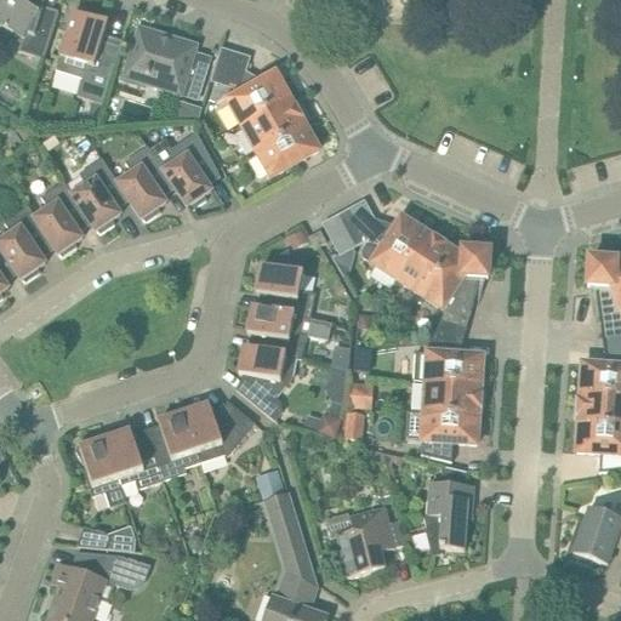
[(0,0),(0,26),(4,28),(4,29),(13,35),(13,34),(23,40),(18,53),(44,61),(58,13),(57,12),(57,15),(34,9),(36,0),(0,0)]
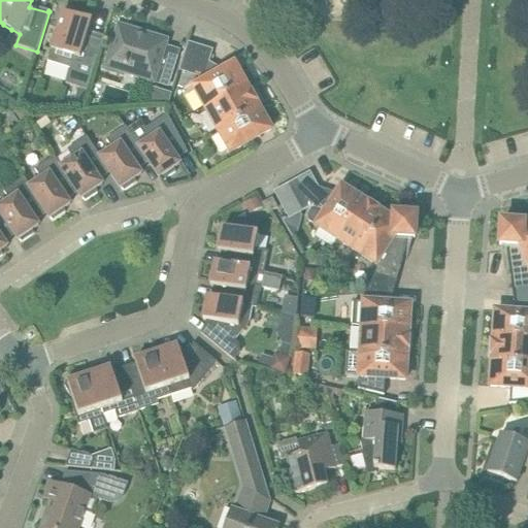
[(51,48),(46,62),(70,69),(65,84),(77,88),(88,91),(97,61),(103,41),(87,36),(89,31),(92,21),(89,20),(90,17),(78,13),(77,17),(63,11),(57,31),(51,48)]
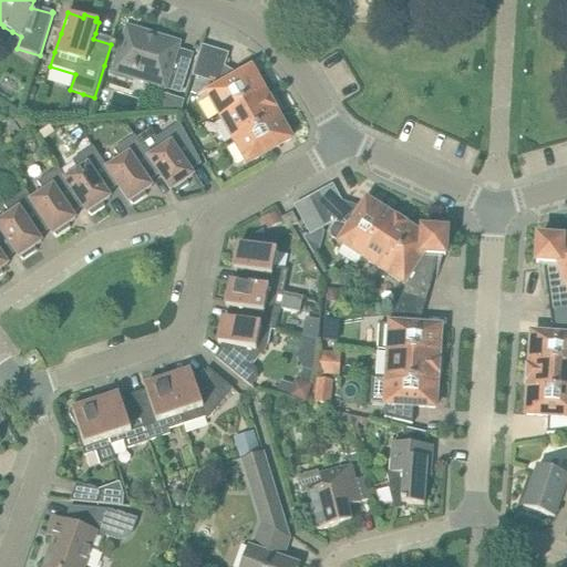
[(148,34),(127,28),(121,49),(114,71),(134,78),(136,72),(138,72),(141,68),(154,71),(151,83),(160,85),(181,92),(185,75),(171,71),(178,44),(158,38),(156,39),(148,37),(148,34)]
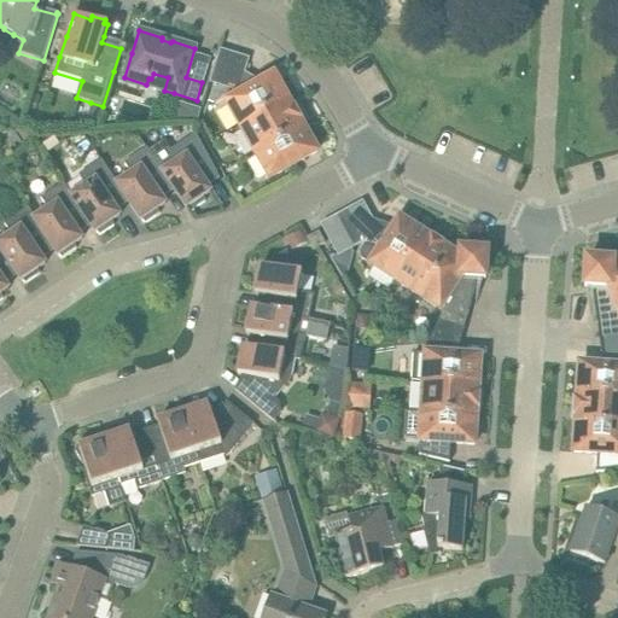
[(248,59),(220,51),(210,81),(238,89),(248,59)]
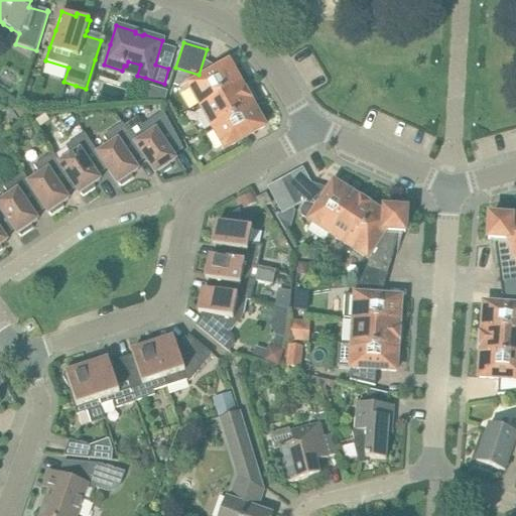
[(189,85),(202,107),(241,84),(229,62),(189,85)]
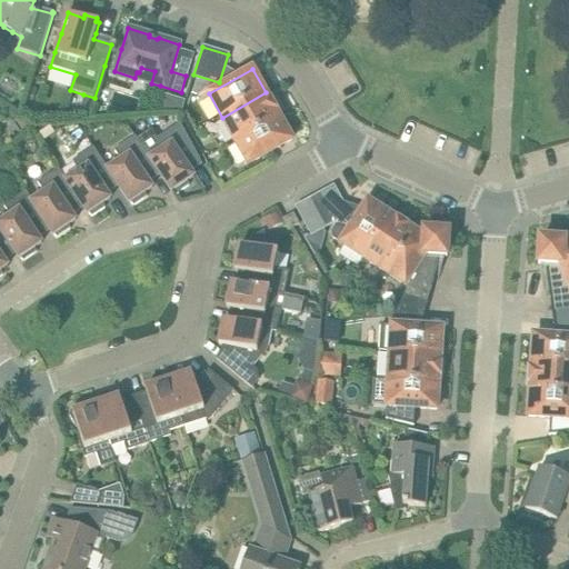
[(222,118),(236,141),(279,116),(266,92),(222,118)]
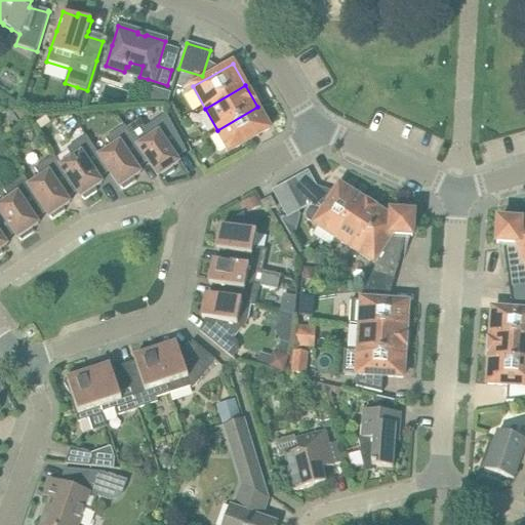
[(170,92),(150,86),(147,101),(166,106),(170,92)]
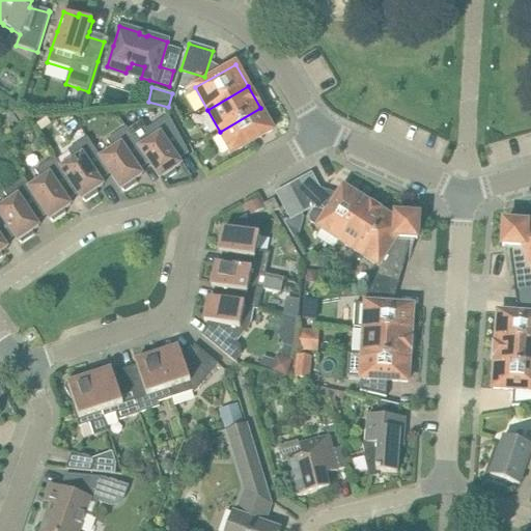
[(78,88),(75,100),(84,103),(88,91),(78,88)]
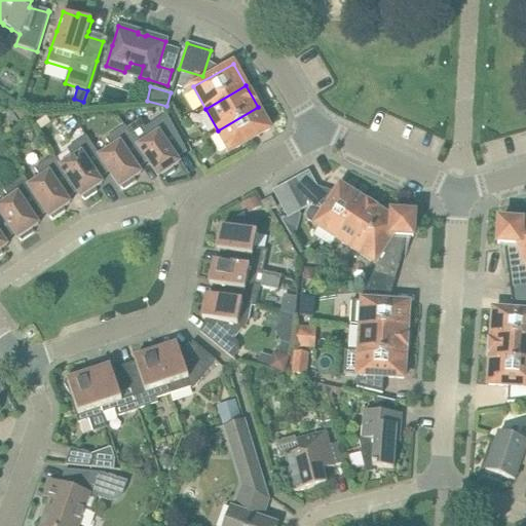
[(258,107),(218,130),(230,152),(270,129),(258,107)]
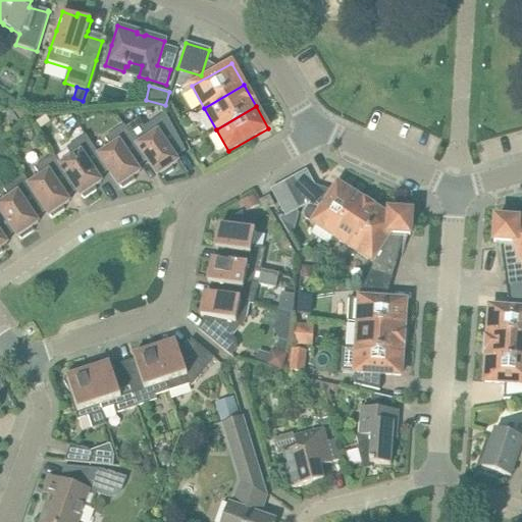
[(149,137),(138,145),(137,145),(145,157),(157,176),(158,175),(160,176),(172,169),(171,166),(178,162),(173,154),(184,147),(165,113),(143,127),(149,137)]
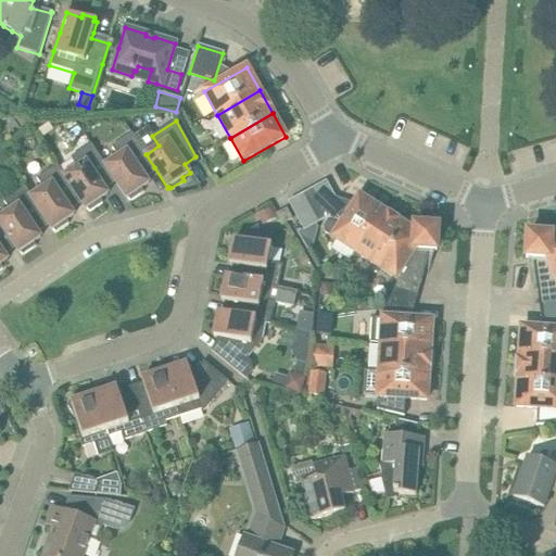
[(154,167),(146,154),(147,154),(133,134),(112,147),(118,156),(105,165),(113,178),(126,199),(128,198),(130,199),(142,191),(141,188),(149,184),(143,175),(154,167)]
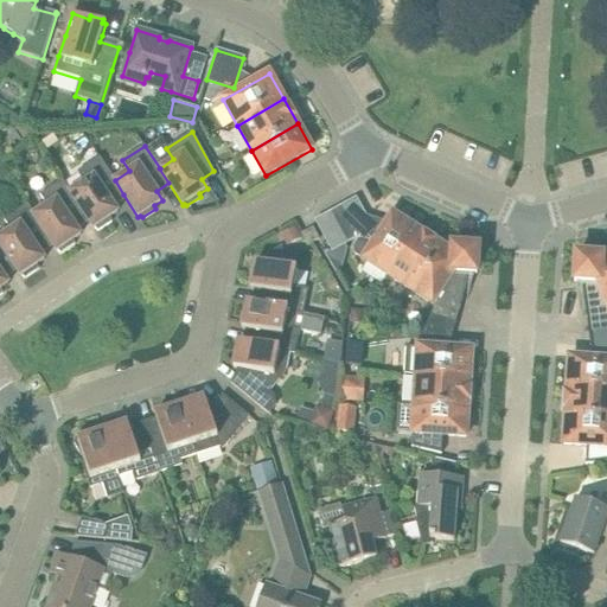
[(123,195),(115,180),(100,157),(77,172),(84,183),(70,192),(87,217),(94,228),(95,228),(97,229),(110,221),(110,217),(117,212),(112,203),(123,195)]
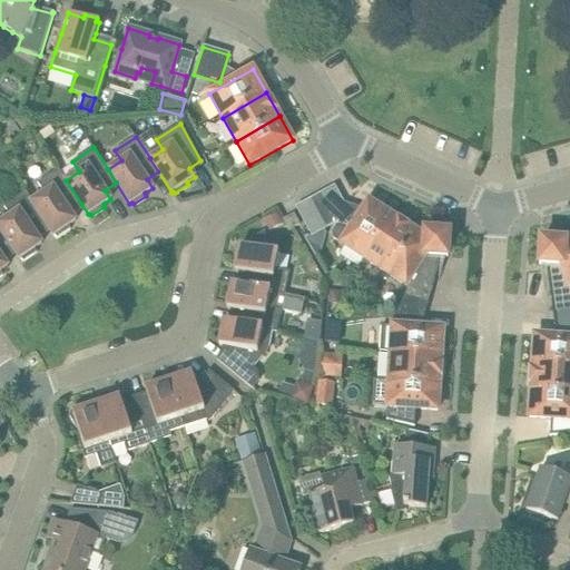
[(45,194),(31,202),(31,203),(48,227),(47,227),(52,236),(55,235),(57,237),(69,228),(68,226),(76,220),(70,212),(80,204),(81,204),(66,180),(59,169),(38,184),(45,194)]
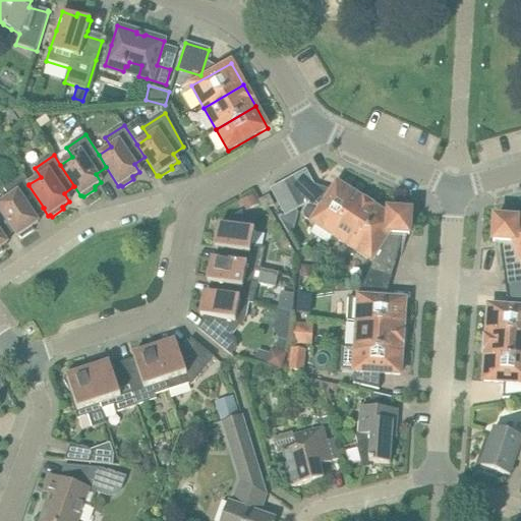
[(305,171),(294,177),(307,203),(311,200),(322,207),(321,210),(311,205),(306,206),(302,212),(304,218),(333,236),(358,197),(337,184),(331,194),(315,189),(305,171)]
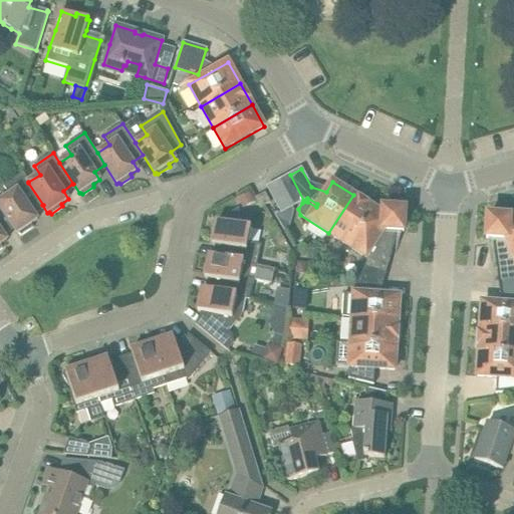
[(9,195),(0,201),(0,207),(12,225),(17,233),(18,233),(20,234),(32,227),(31,224),(38,219),(32,211),(42,205),(43,205),(28,183),(28,182),(22,173),(3,186),(9,195)]
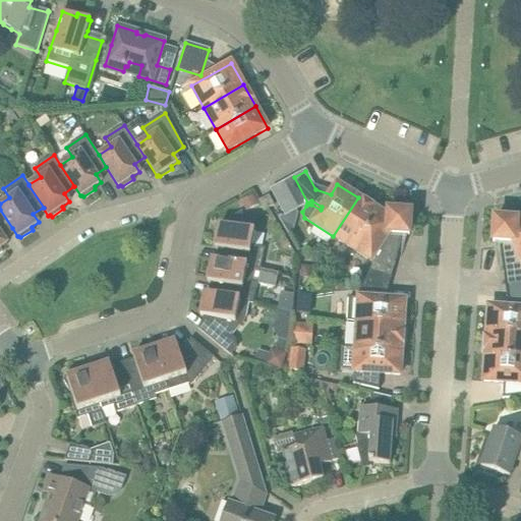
[(297,209),(307,203),(294,177),(283,183),(297,209)]
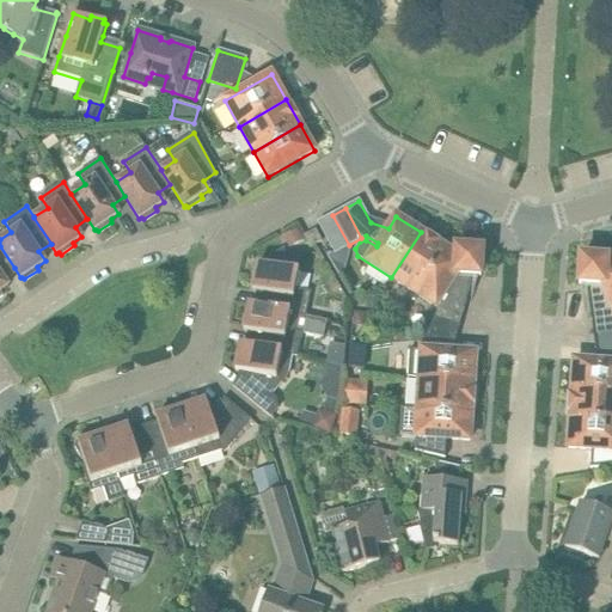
[(349,245),(332,215),(319,222),(336,252),(349,245)]
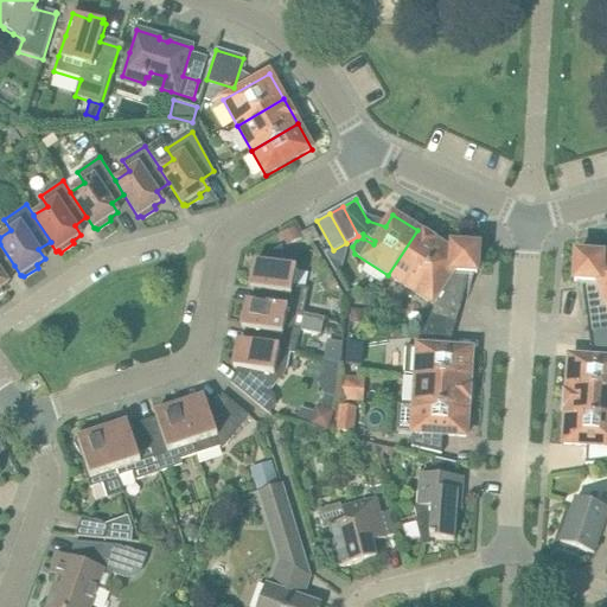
[(293,227),(281,234),(287,244),(300,237),(293,227)]
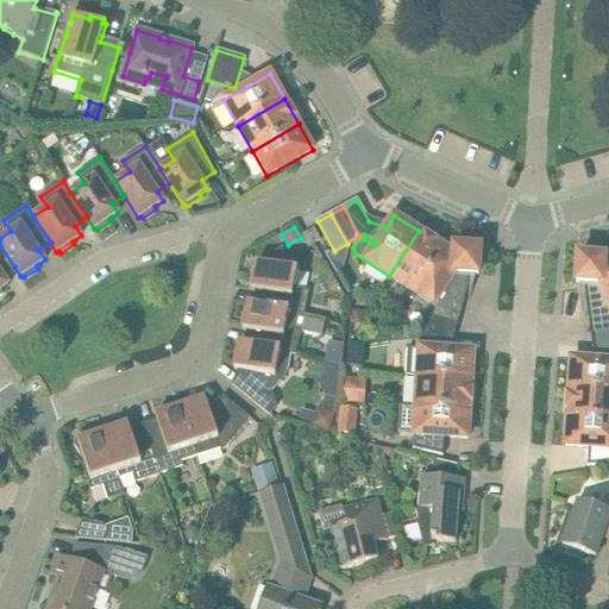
[(320,240),(314,228),(302,234),(309,246),(320,240)]
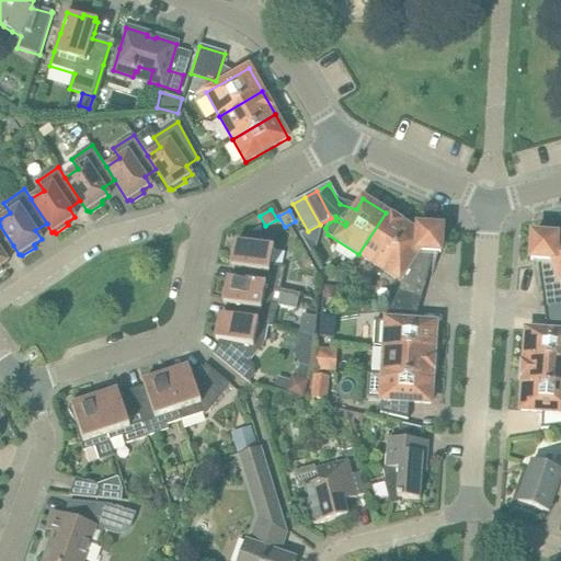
[(408,227),(386,213),(358,254),(380,268),(408,227)]
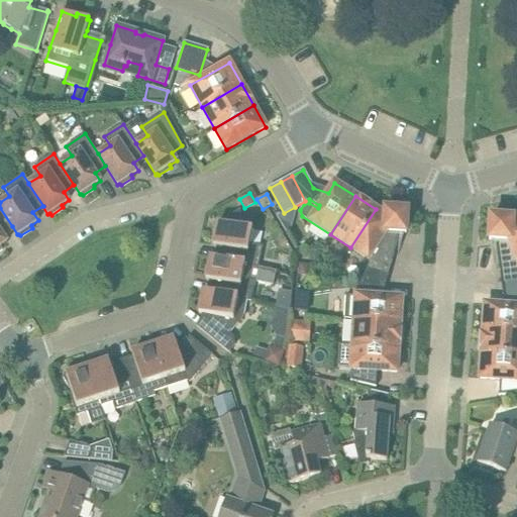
[(0,249),(1,248),(0,246),(7,241),(5,237),(2,233),(12,226),(0,208),(0,249)]
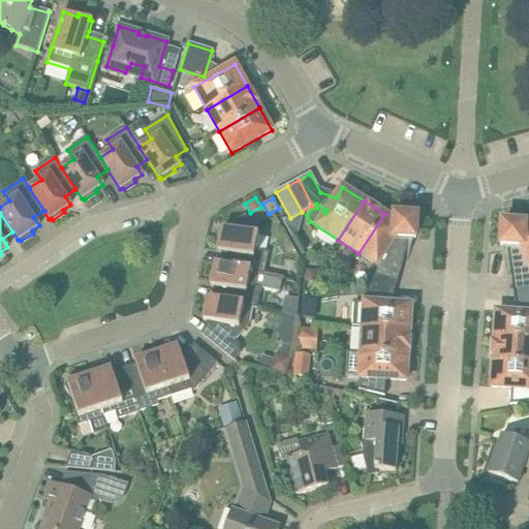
[(394,220),(384,214),(359,253),(374,263),(371,274),(397,281),(409,238),(415,239),(417,216),(395,214),(394,220)]
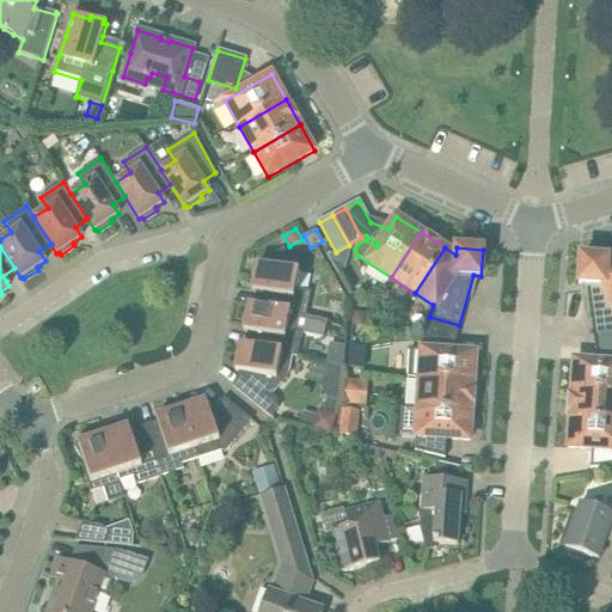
[(259,306),(306,317),(311,292),(295,288),(299,273),(292,270),(281,252),(285,250),(285,249),(263,259),(263,264),(258,263),(252,291),(263,292),(259,306)]
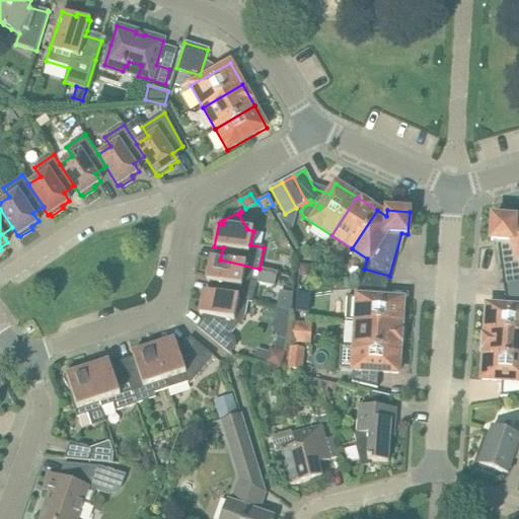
[(498,243),(504,284),(518,281),(518,222),(515,225),(515,219),(493,218),(491,242),(498,243)]
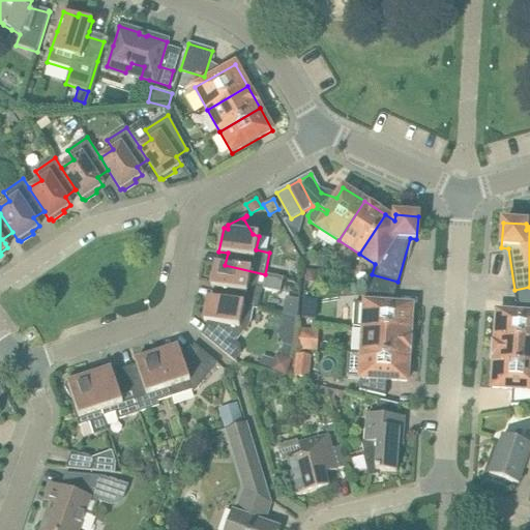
[(265,274),(225,265),(215,263),(211,286),(221,288),(217,300),(251,307),(258,308),(262,287),(280,291),(283,278),(265,274)]
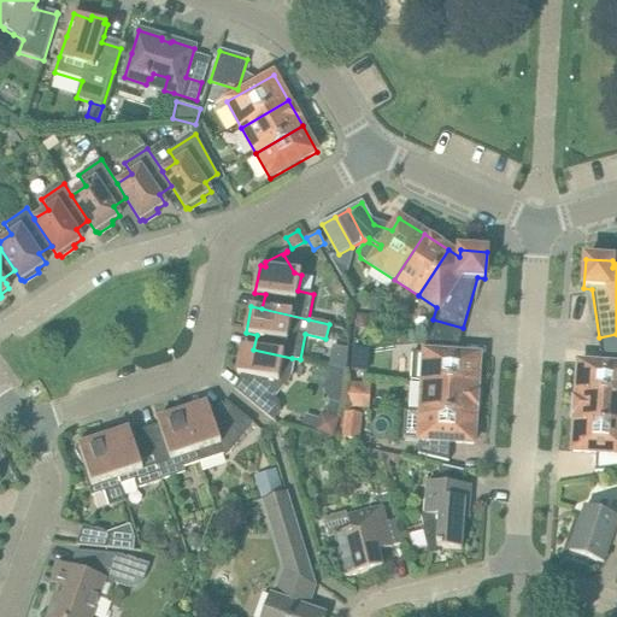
[(366,329),(368,316),(357,315),(356,328),(366,329)]
